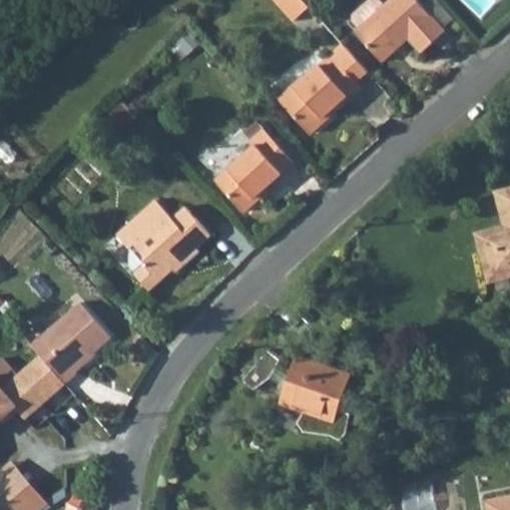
[(305,7),(299,0),(269,0),(289,23),(305,7)]
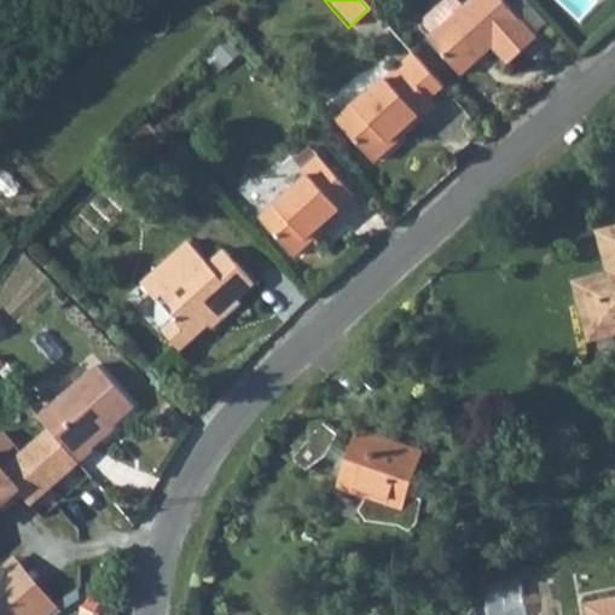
[(444,0),(416,24),(428,38),(423,42),(456,79),(488,48),(503,67),(531,42),(493,0),(470,0),(459,11),(448,0),(444,0)]
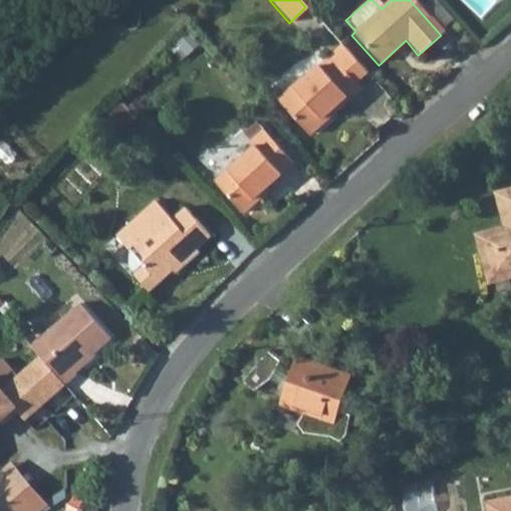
[(273,82),(282,91),(325,50),(316,41),(273,82)]
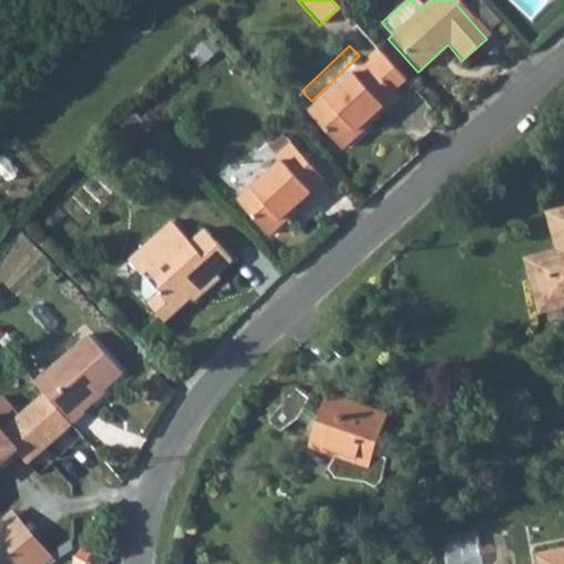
[(375,51),(362,62),(389,94),(401,82),(375,51)]
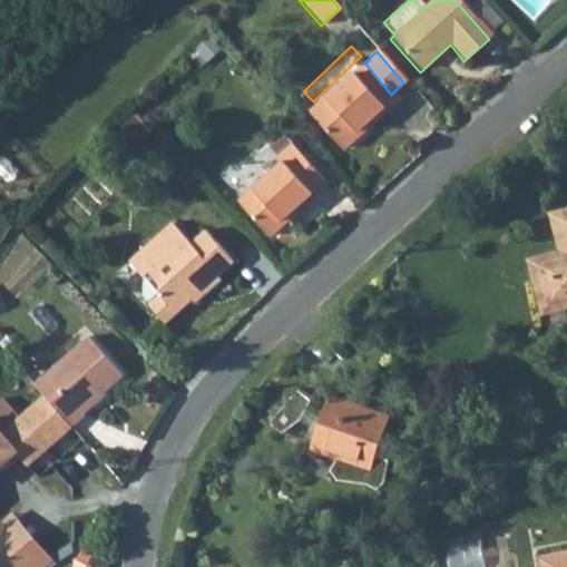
[(391,95),(364,62),(323,99),(325,101),(310,116),(340,150),(357,136),(354,133),(380,109),(378,106),(391,95)]
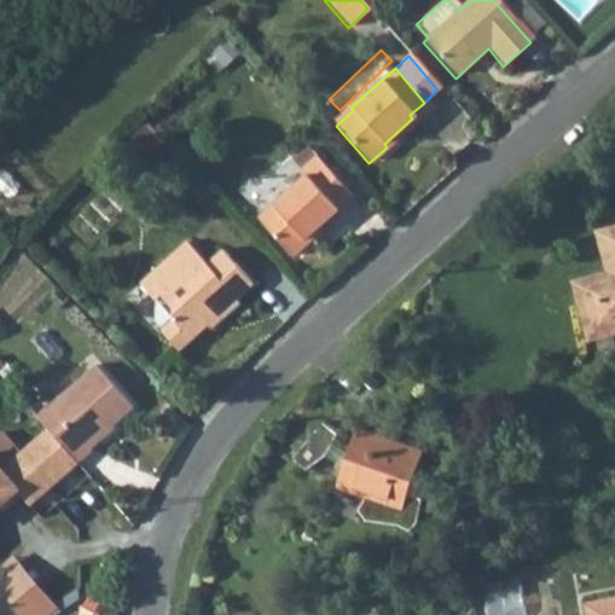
[(303,177),(256,218),(289,256),(311,238),(307,235),(349,197),(314,156),(299,170),(303,177)]
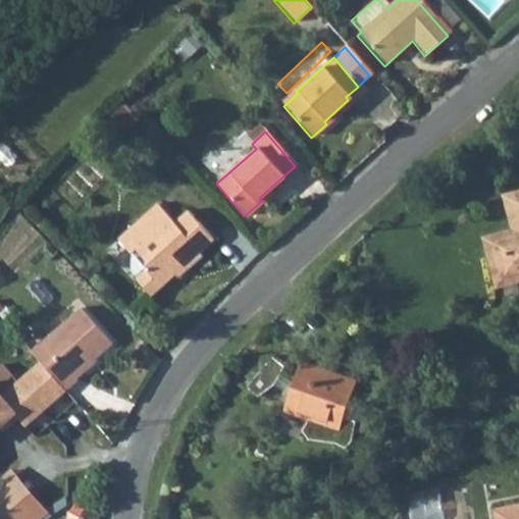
[(489,232),(499,271),(518,266),(518,188),(510,191),(518,225),(489,232)]
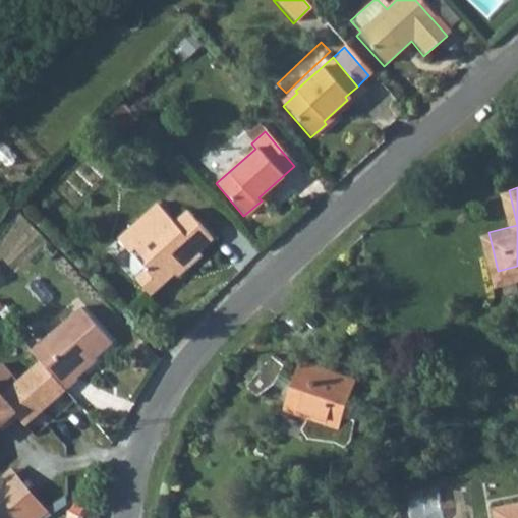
[(116,238),(129,253),(135,248),(146,261),(145,270),(133,279),(151,297),(162,288),(173,278),(174,273),(175,266),(179,263),(185,270),(202,255),(199,252),(213,240),(187,211),(174,222),(157,202),(116,238)]
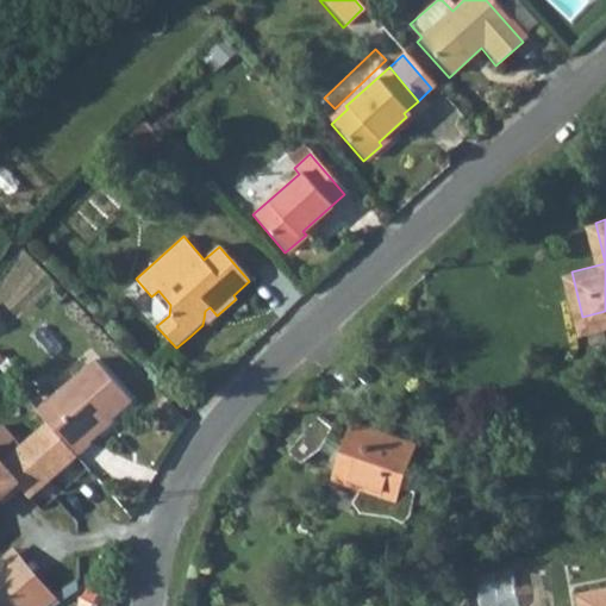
[(151,297),(150,319),(156,326),(169,316),(170,305),(158,291),(151,297)]
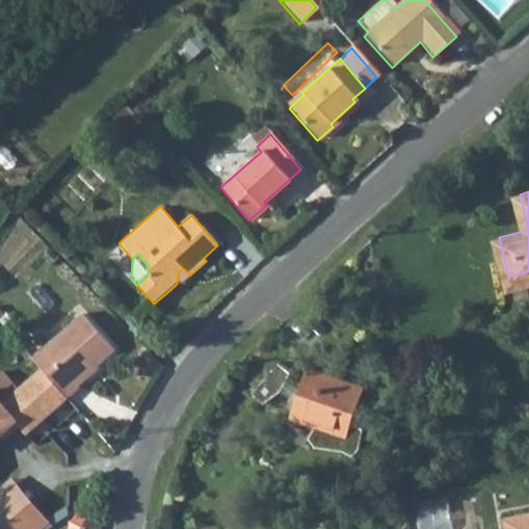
[(528,271),(508,276),(511,288),(528,284),(528,271)]
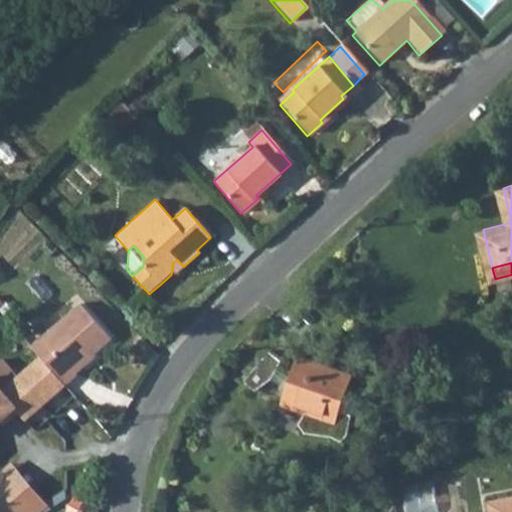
[(79,302),(30,347),(40,357),(64,382),(66,384),(79,371),(76,367),(111,334),(79,302)]
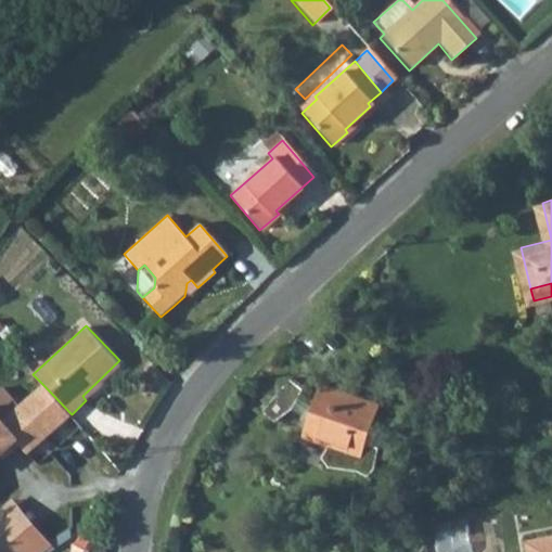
[(302,385),(289,374),(262,406),(273,415),(294,406),(302,385)]
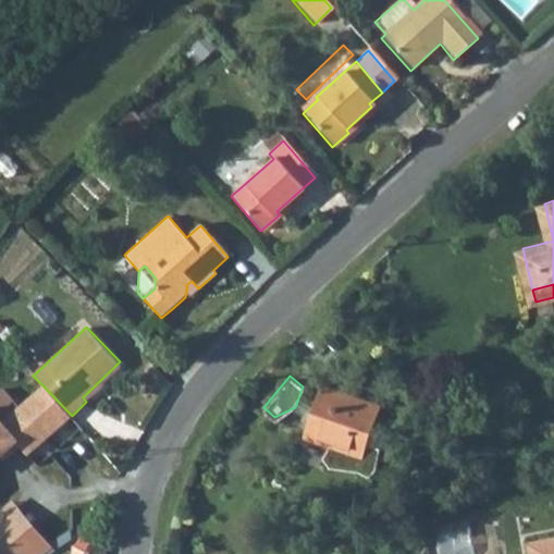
[(381,402),(319,381),(303,433),(330,443),(323,454),(330,462),(360,466),(370,471),(377,466),(380,444),(369,440),(372,428),(381,402)]
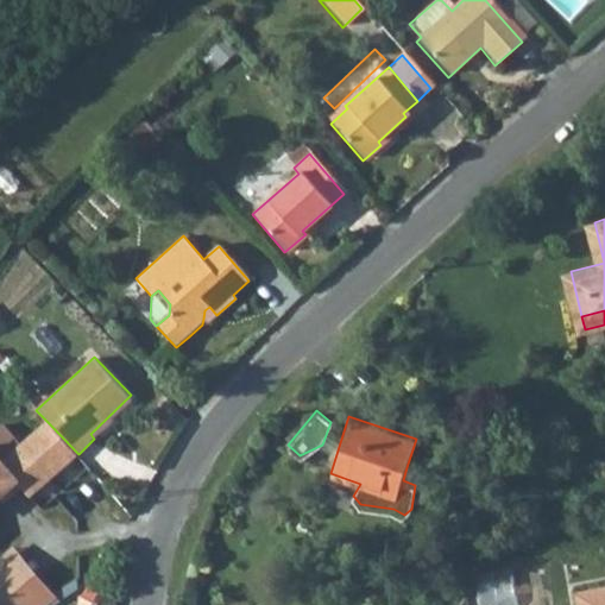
[(48,422),(21,446),(50,477),(76,452),(48,422)]
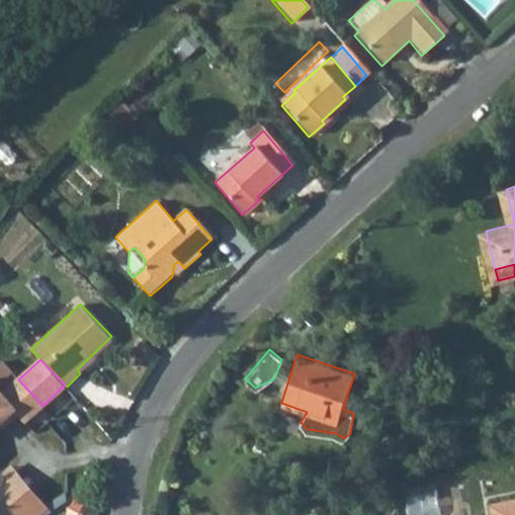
[(43,406),(18,379),(2,394),(0,392),(0,422),(14,410),(25,421),(43,406)]
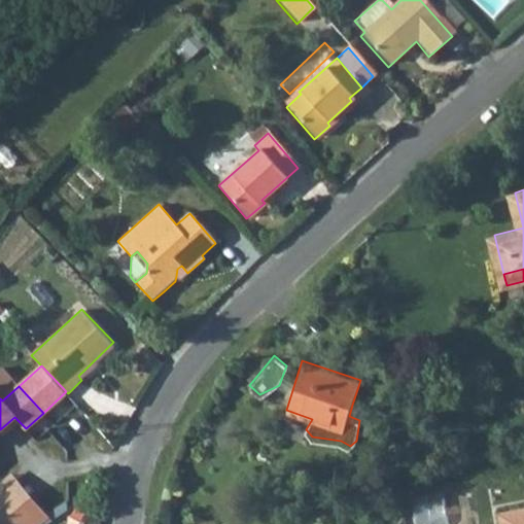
[(361,407),(352,405),(349,416),(359,420),(361,407)]
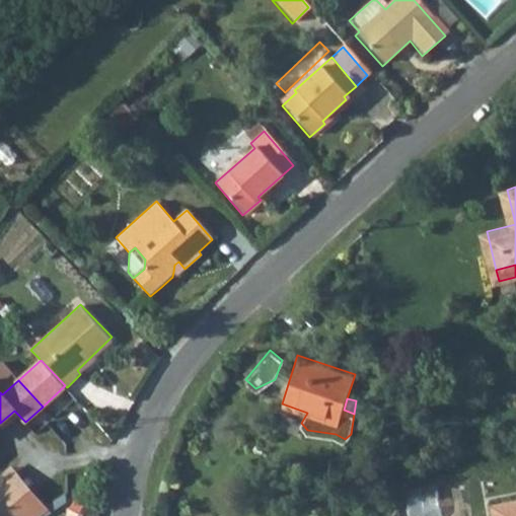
[(7,462),(0,468),(0,515),(37,515),(47,508),(7,462)]
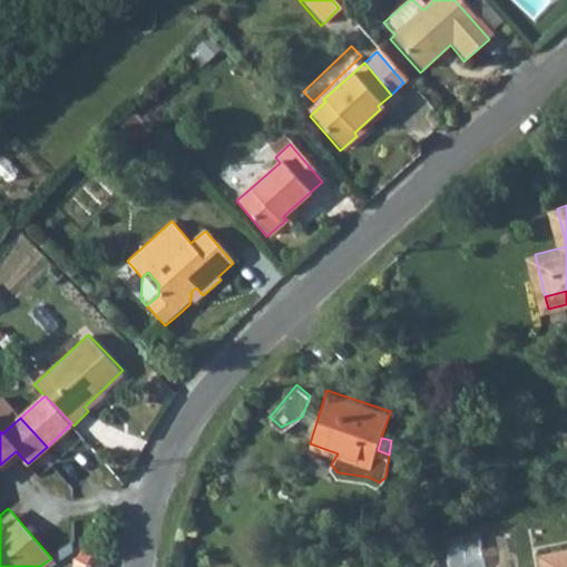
[(449,531),(451,566),(485,566),(482,529),(449,531)]
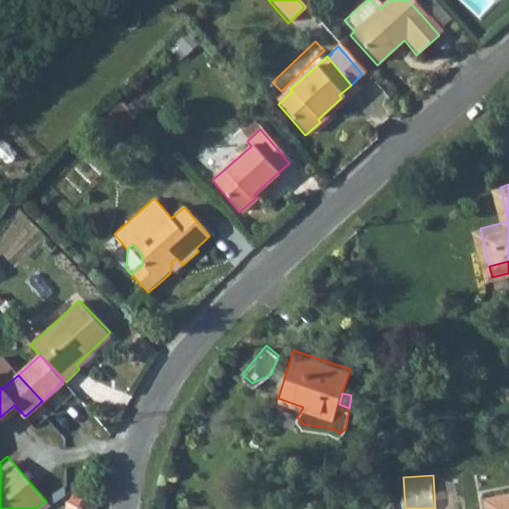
[(508,508),(508,499),(486,505),(487,508),(508,508)]
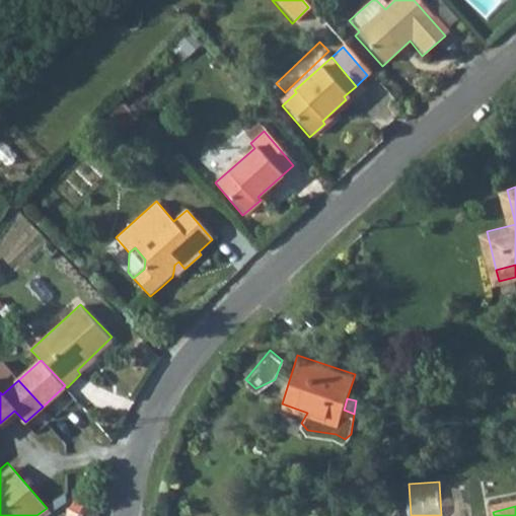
All buildings are outlined.
